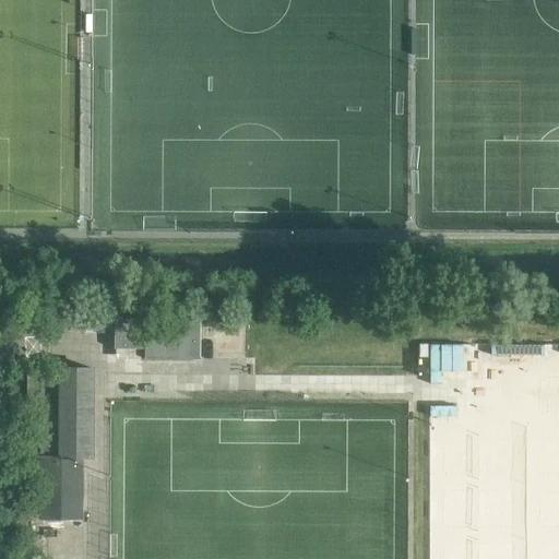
[(57,314),(56,321),(56,325),(79,326),(80,314),(57,314)]
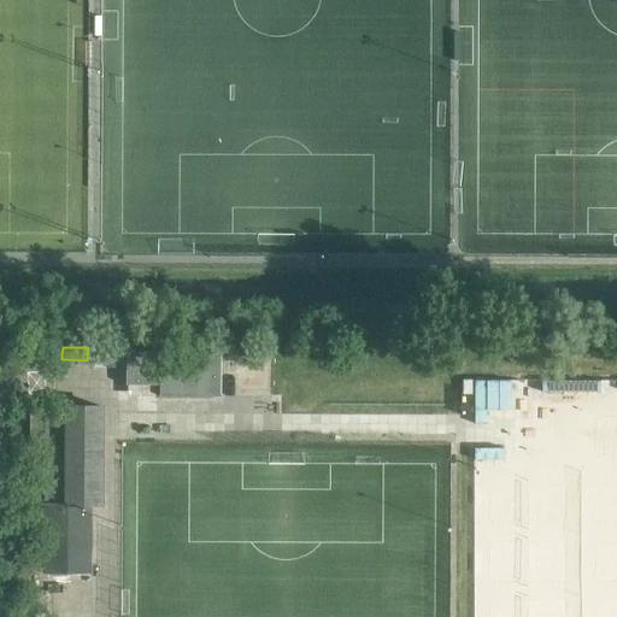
[(115,366),(115,348),(97,348),(97,366),(115,366)]
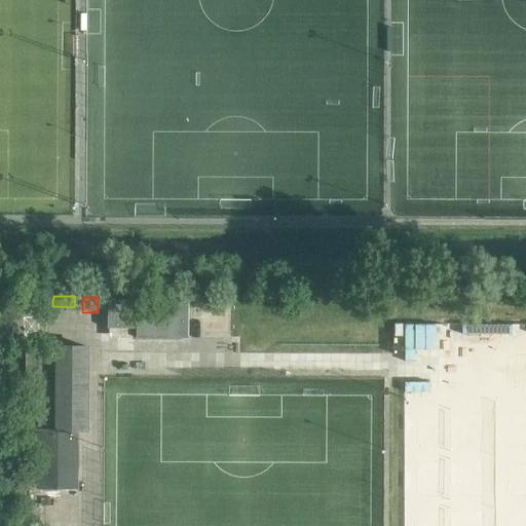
[(188,300),(108,299),(107,328),(137,328),(137,336),(188,337),(188,300)]
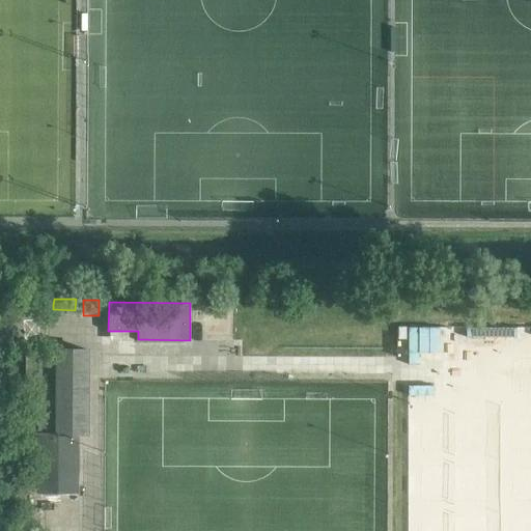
[(439,327),(408,327),(408,364),(418,365),(418,352),(439,352),(439,327)]
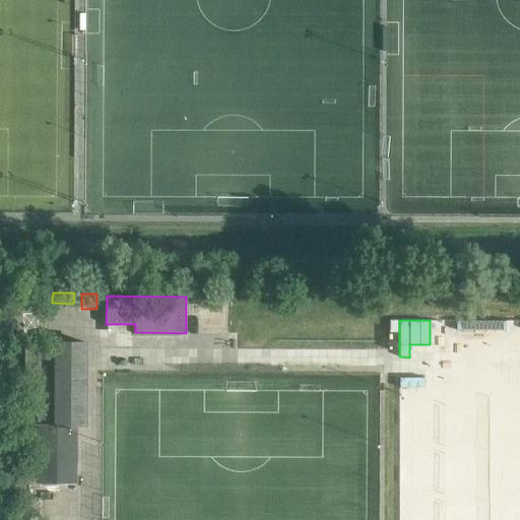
[(506,322),(457,321),(457,330),(506,330),(506,322)]
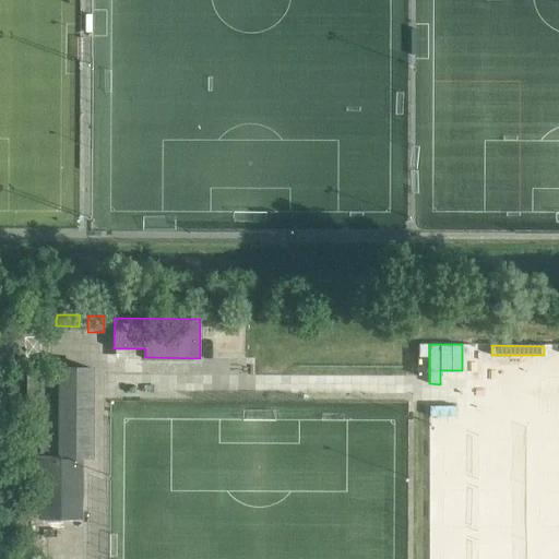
[(59,376),(40,376),(40,455),(58,455),(58,458),(82,458),(84,458),(94,458),(94,366),(59,366),(59,376)]
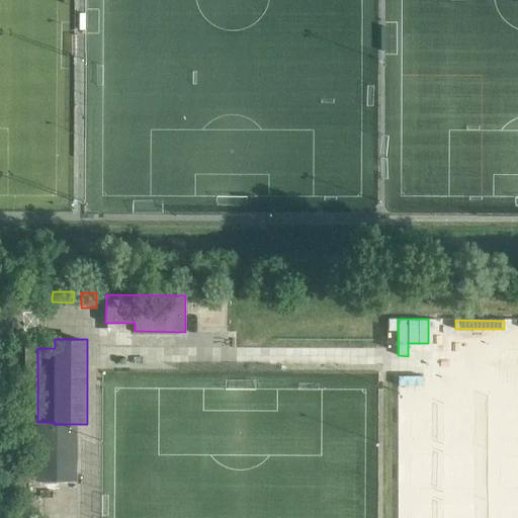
[(400,384),(424,384),(424,376),(401,376),(400,384)]
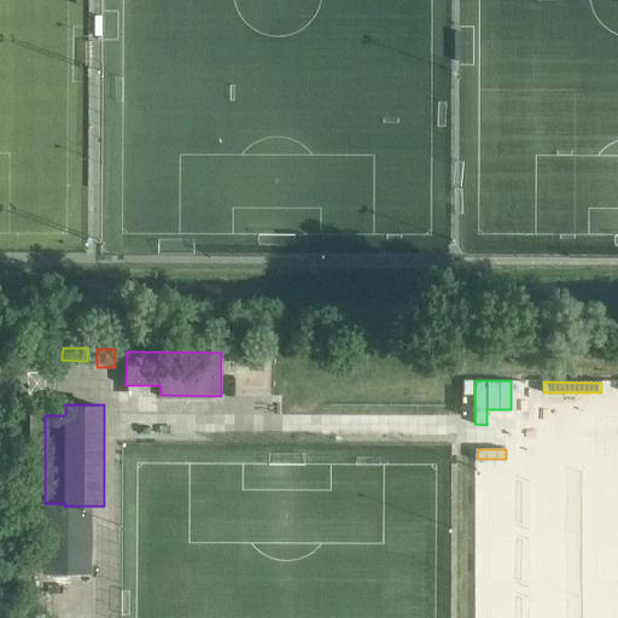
[(45,503),(44,575),(92,575),(91,506),(64,506),(64,503),(45,503)]
